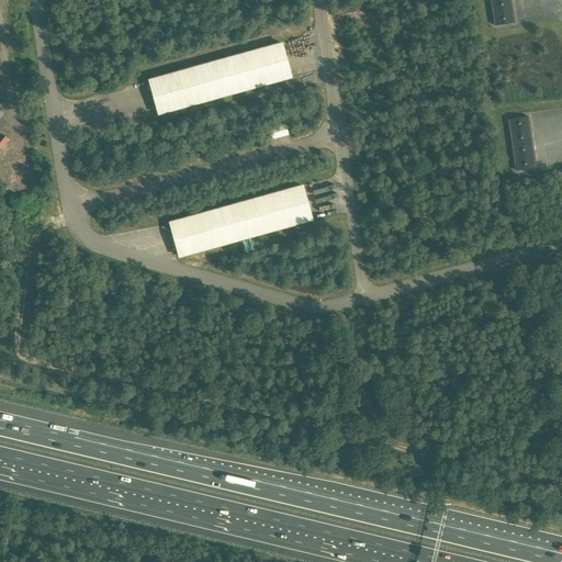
[(514,23),(512,10),(509,0),(490,0),(494,25),(514,23)]
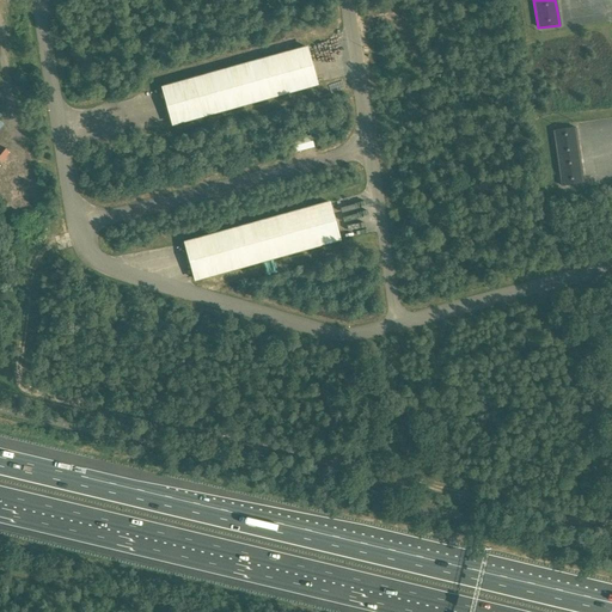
[(161,87),(172,124),(316,85),(306,48),(161,87)]
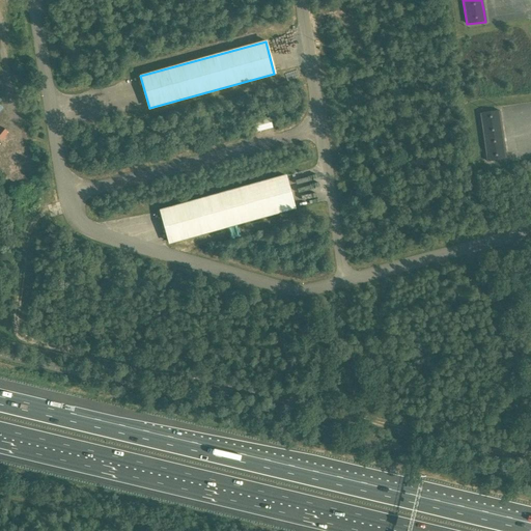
[(505,159),(503,147),(498,111),(480,113),(486,162),(505,159)]
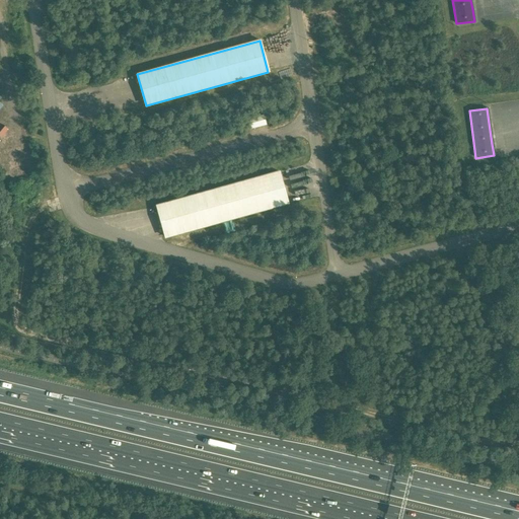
[(247,120),(249,129),(266,125),(263,115),(247,120)]
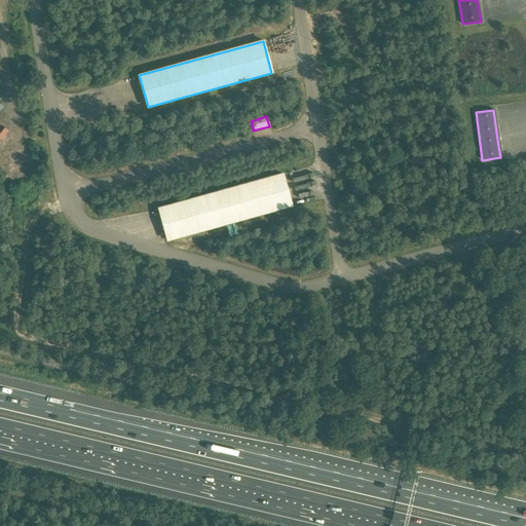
[(158,209),(166,240),(291,205),(283,175),(158,209)]
